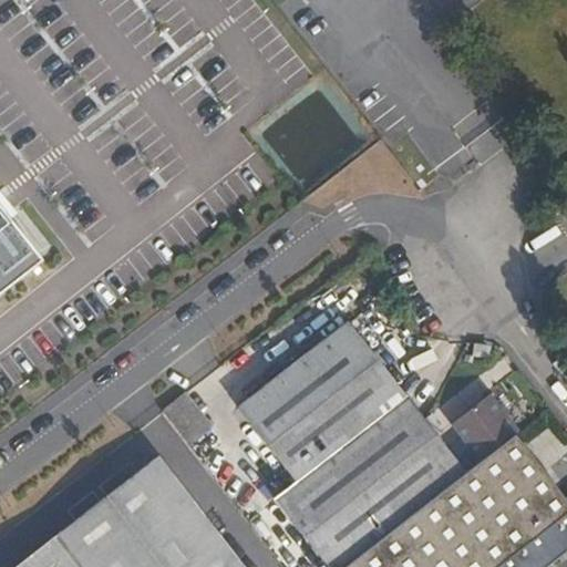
[(0,205),(10,218),(18,213),(0,189),(0,205)]
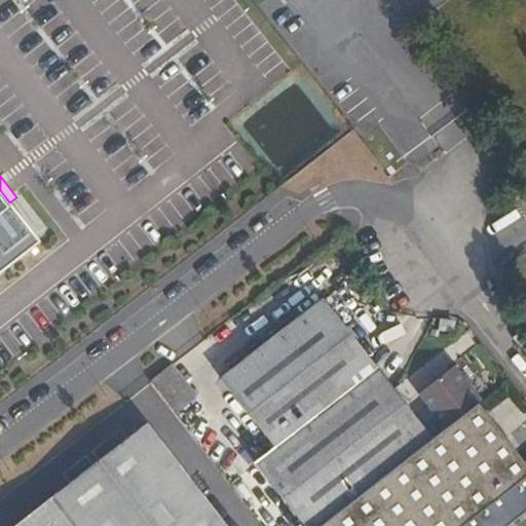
[(0,272),(40,241),(9,202),(0,190),(0,272)]
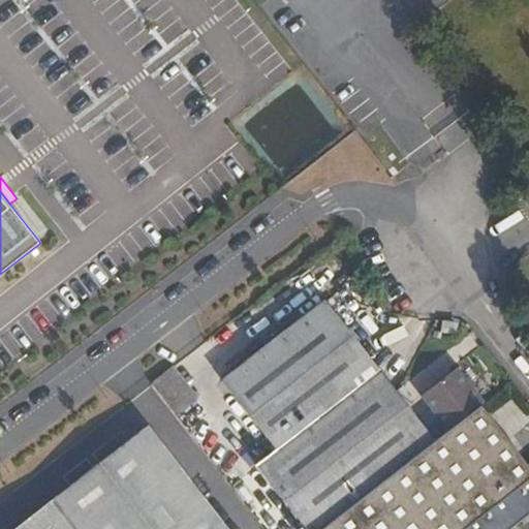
[(291,512),(305,528),(321,528),(435,441),(324,300),(221,381),(275,450),(255,466),(291,512)]
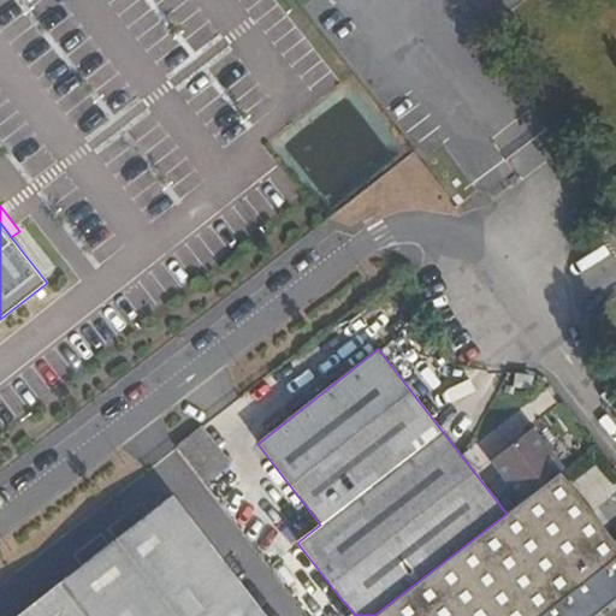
[(533,375),(516,373),(515,385),(532,388),(533,375)]
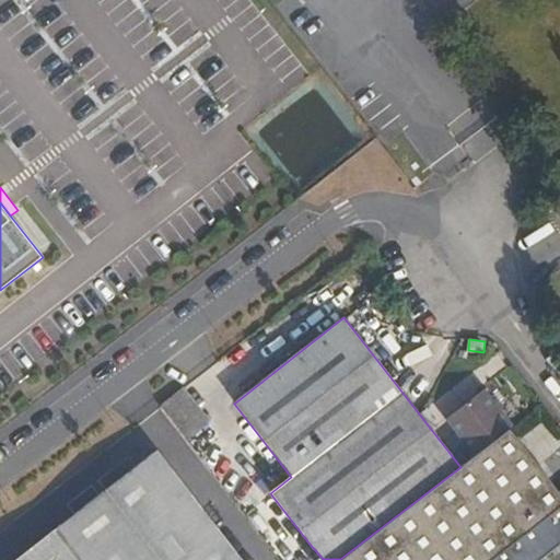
[(184,388),(162,405),(189,439),(211,422),(184,388)]
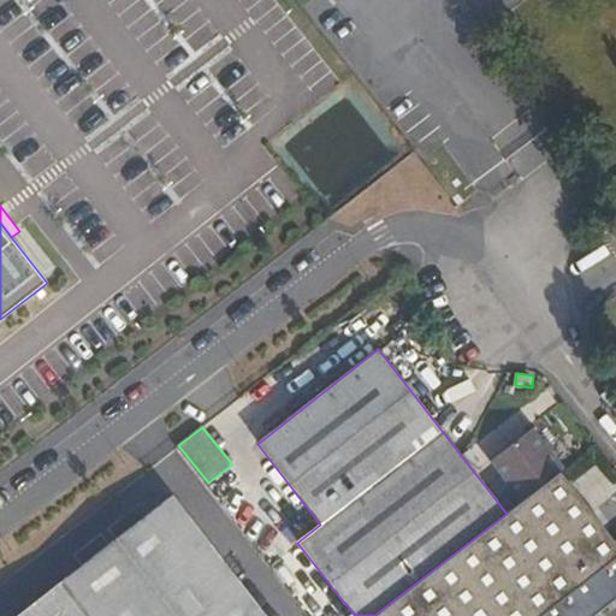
[(560,472),(563,469),(532,428),(491,460),(523,501),(560,472)]
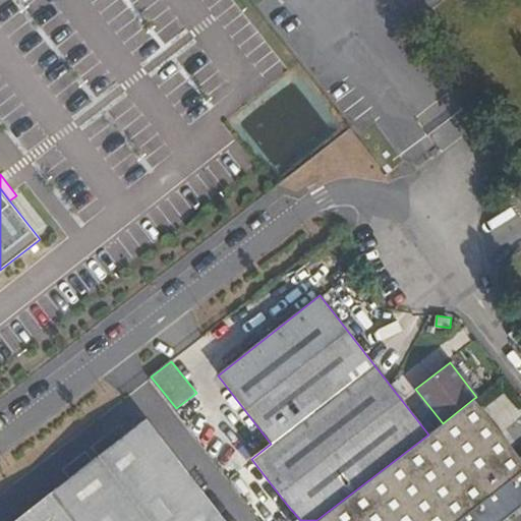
[(428,435),(316,520),(503,520),(520,508),(520,458),(520,459),(473,399),(443,423),(428,435)]
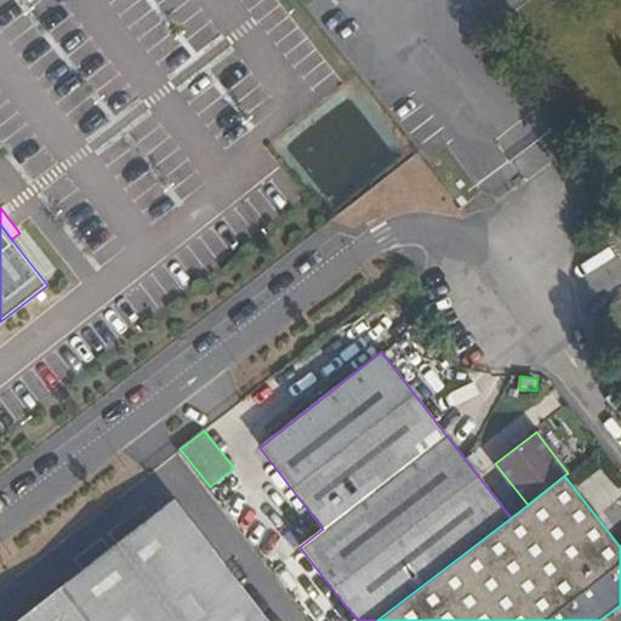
[(267,620),(174,500),(15,620),(267,620)]
